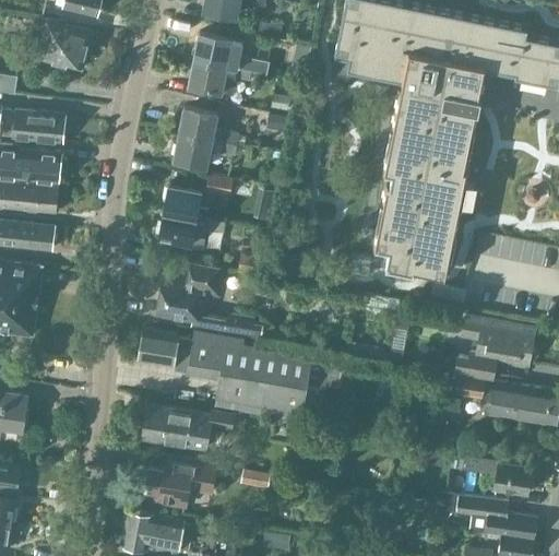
[(67,0),(64,9),(97,18),(102,0),(67,0)]
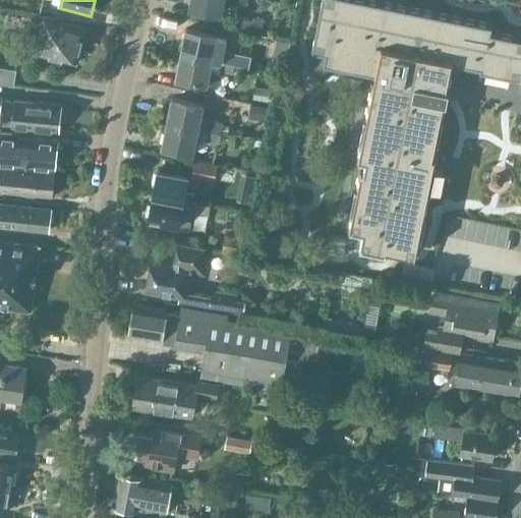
[(220,17),(223,0),(192,0),(190,11),(220,17)]
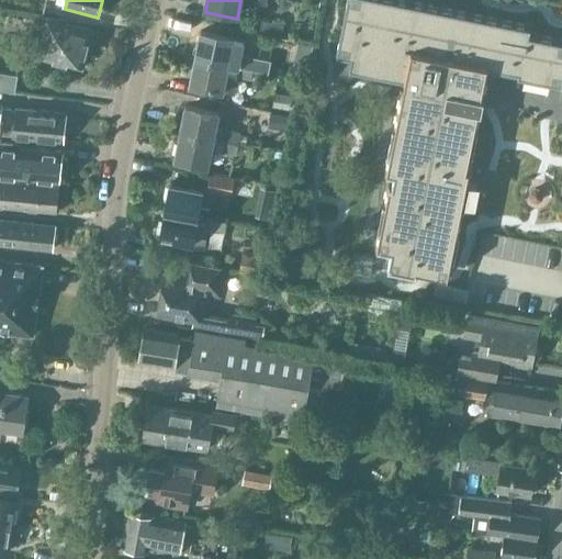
[(530,30),(382,0),(348,0),(337,57),(351,59),(349,71),(408,84),(406,96),(403,94),(388,172),(395,174),(393,186),(390,185),(378,247),(392,250),(389,268),(417,274),(417,271),(449,277),(462,213),(458,212),(462,189),(467,190),(470,169),(468,169),(480,110),(476,109),(480,98),(482,98),(487,69),(518,75),(518,78),(550,85),(558,45),(561,45),(561,44),(529,37),(530,30)]
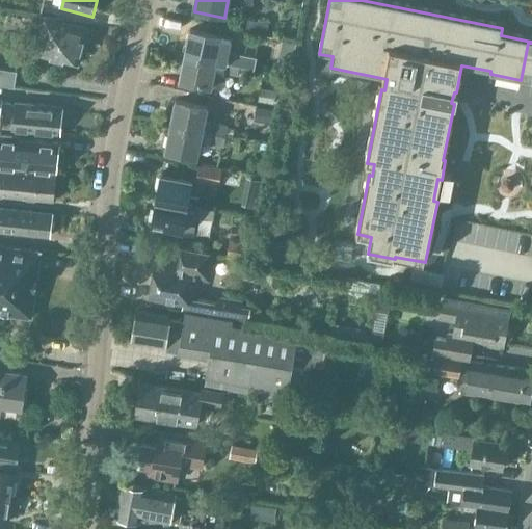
[(78,68),(87,31),(47,21),(37,57),(78,68)]
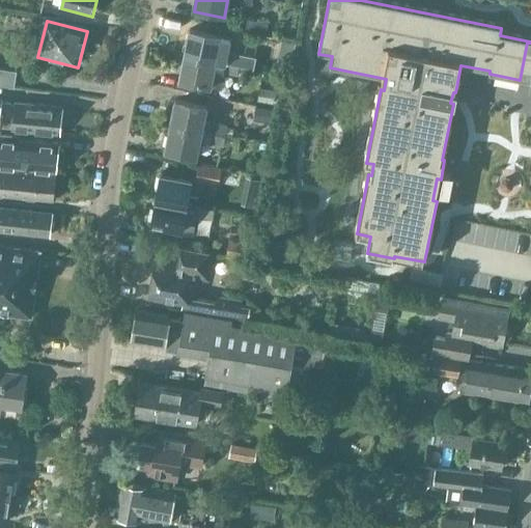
[(266,39),(266,37),(269,27),(248,23),(245,34),(266,39)]
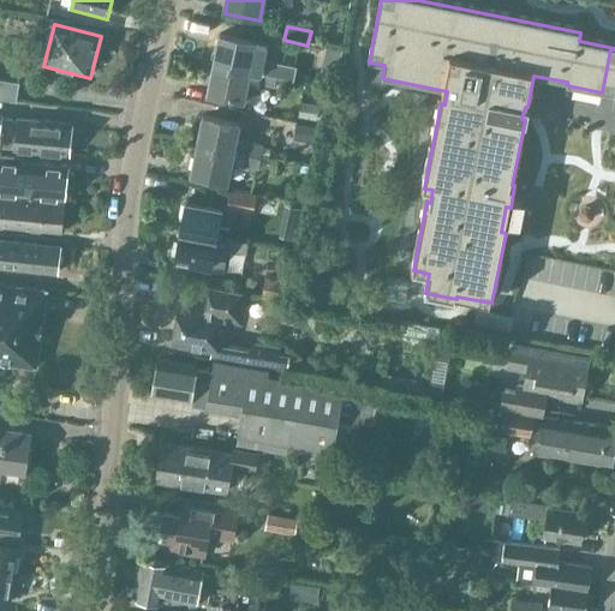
[(266,47),(220,37),(215,66),(249,73),(261,76),(261,75),(278,78),(291,81),(293,69),(263,63),(266,47)]
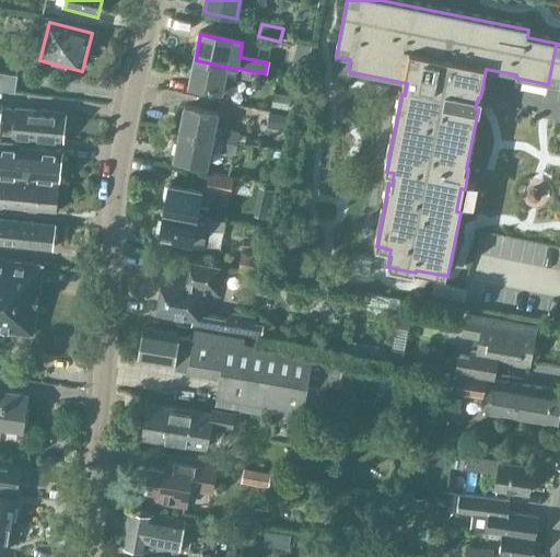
[(237,69),(226,67),(196,60),(190,86),(222,93),(222,95),(234,97),(237,83),(235,81),(235,80),(256,83),(258,73),(253,71),(237,68),(237,69)]
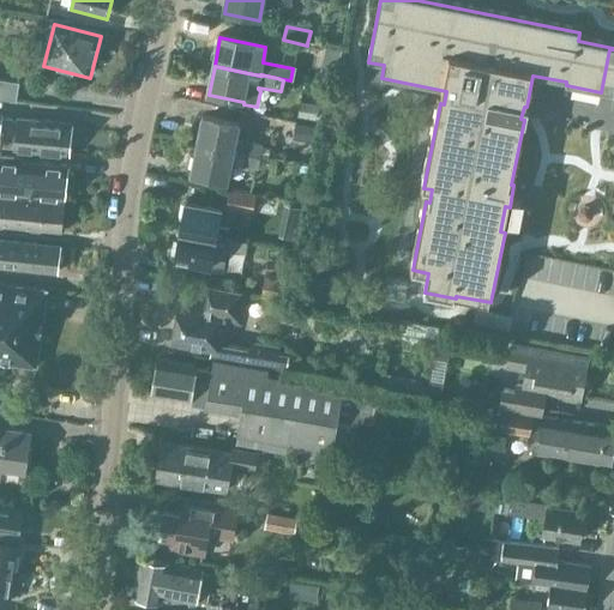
[(323,66),(320,78),(335,80),(337,70),(323,66)]
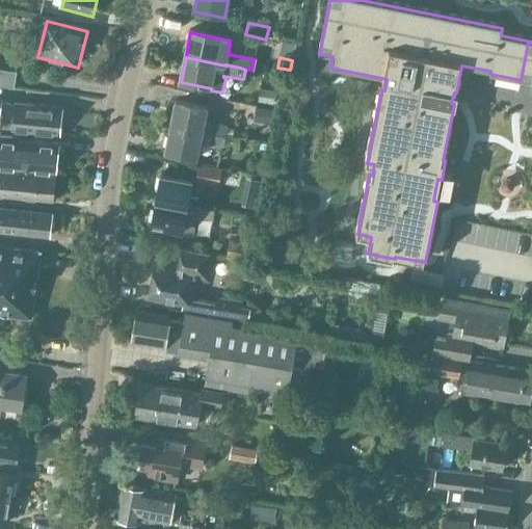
[(281,108),(283,95),(261,90),(259,105),(281,108)]
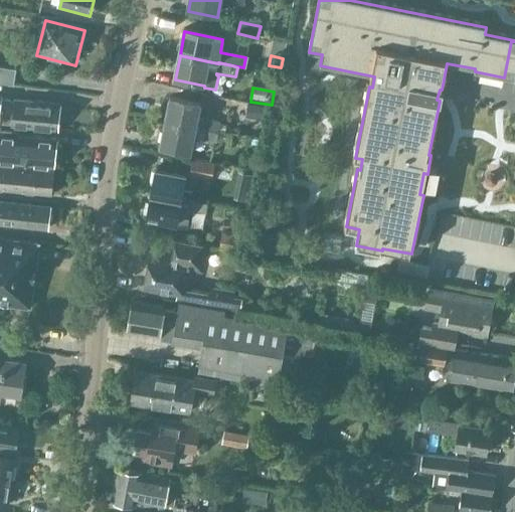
[(16,104),(3,103),(3,101),(0,100),(0,127),(1,127),(1,125),(13,127),(13,129),(59,133),(61,107),(16,103),(16,104)]
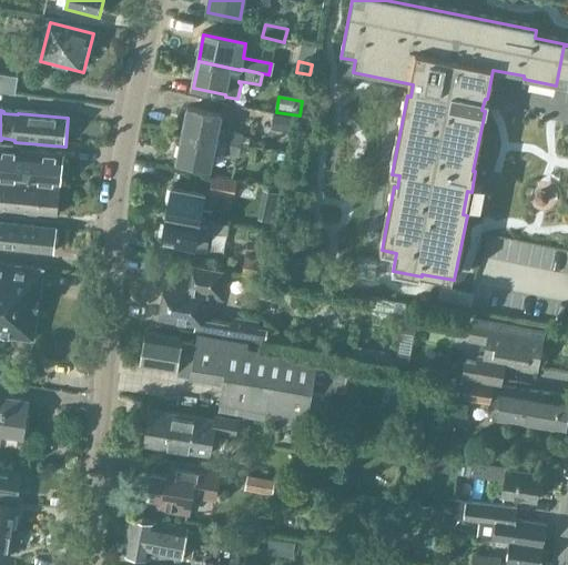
[(241,149),(243,138),(229,135),(217,132),(221,117),(189,111),(183,137),(241,149)]
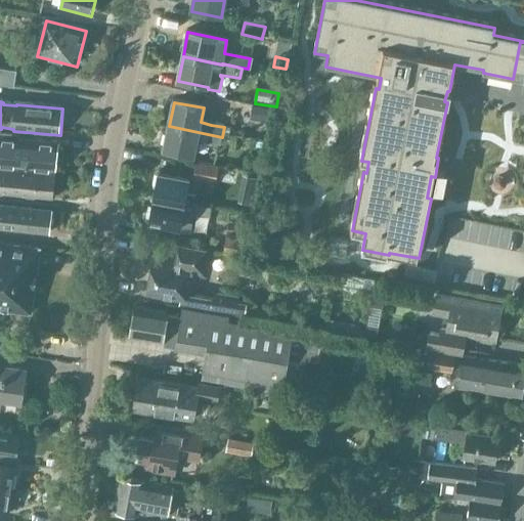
[(270,123),(272,112),(253,109),(251,119),(270,123)]
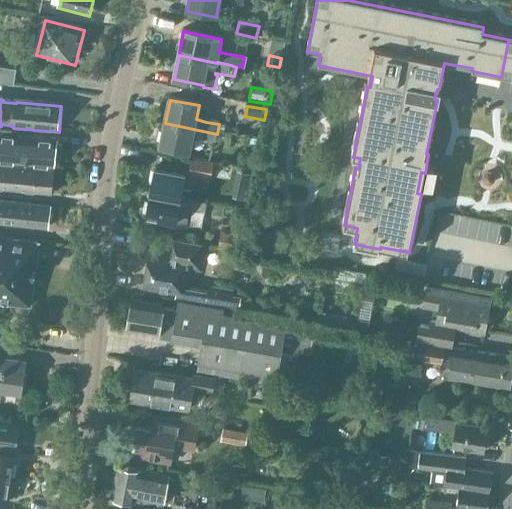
[(216,143),(217,134),(165,123),(160,147),(189,153),(192,139),(202,141),(216,143)]
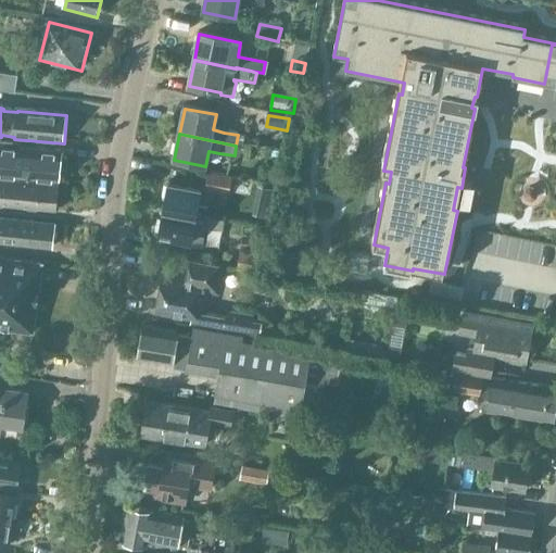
[(62,160),(62,154),(20,150),(20,146),(0,143),(0,176),(60,183),(60,177),(63,177),(66,176),(67,162),(64,160),(62,160)]
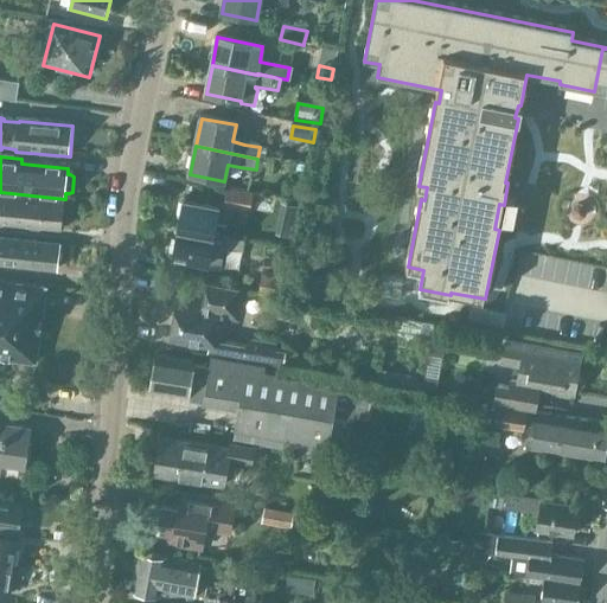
[(249,215),(253,197),(227,192),(223,210),(249,215)]
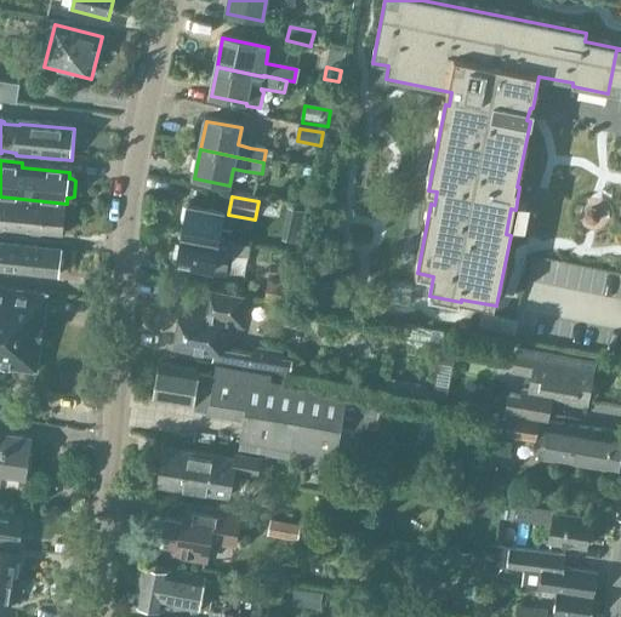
[(0,232),(63,238),(66,209),(0,203),(0,232)]
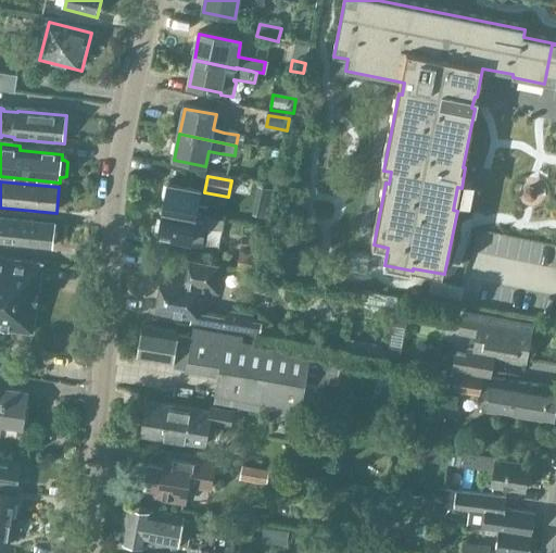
[(164,211),(226,223),(227,212),(197,206),(200,191),(168,186),(164,211)]
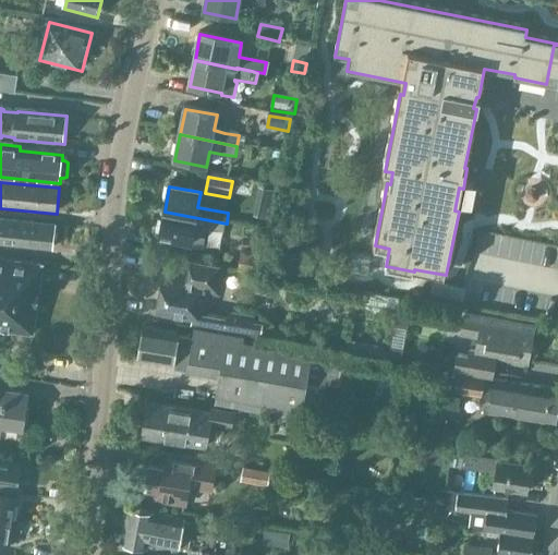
[(223,234),(227,224),(165,212),(159,238),(191,244),(190,249),(203,251),(207,231),(223,234)]
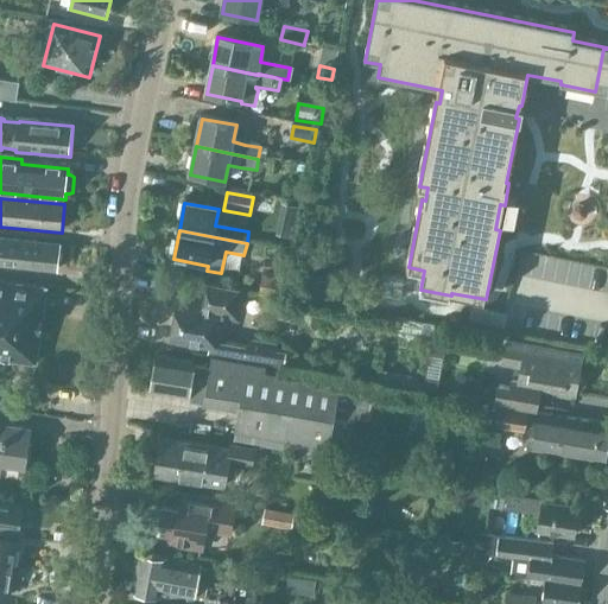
[(0,267),(57,274),(61,247),(0,241),(0,267)]
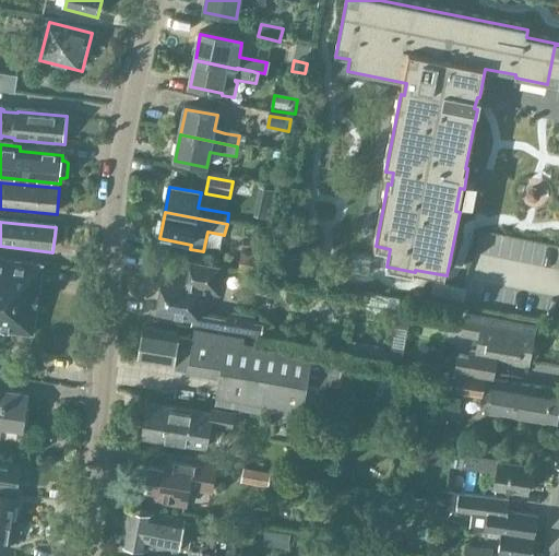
[(241,257),(239,270),(259,273),(262,260),(241,257)]
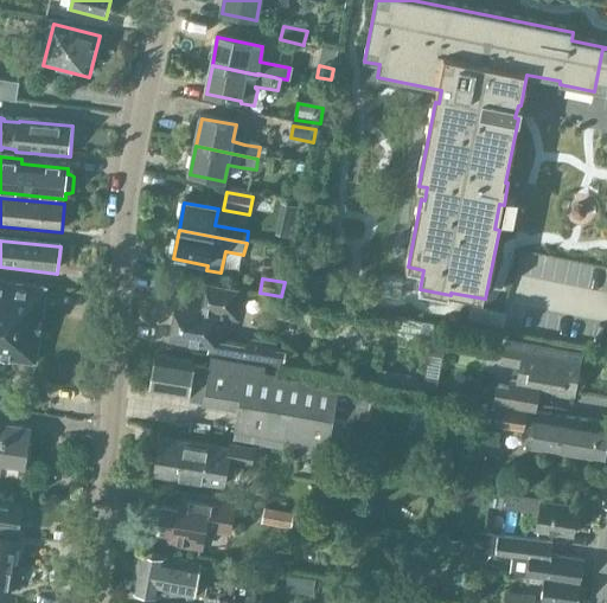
[(0,322),(40,328),(46,290),(0,284),(0,322)]
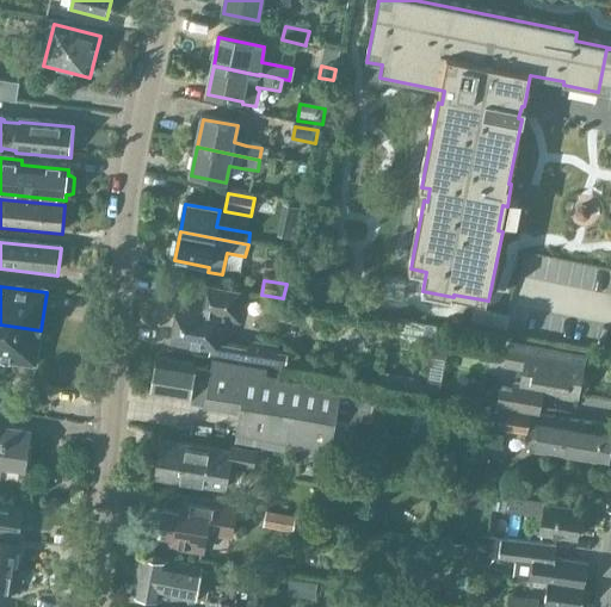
[(238,322),(242,295),(210,289),(208,301),(192,297),(190,309),(178,307),(172,342),(213,351),(210,359),(284,372),(287,355),(277,354),(278,350),(255,345),(247,351),(220,345),(224,320),(238,322)]
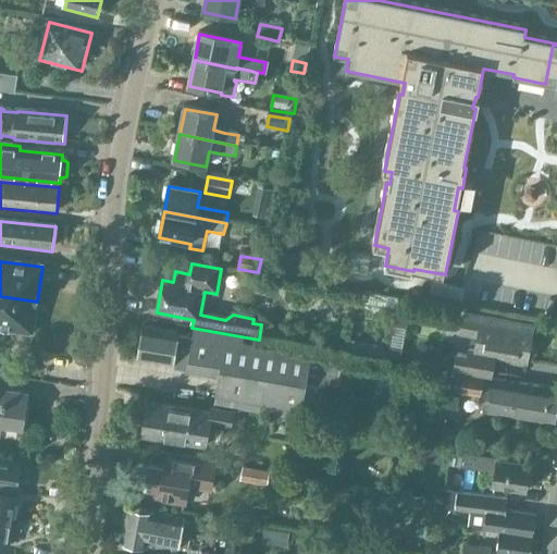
[(431,284),(428,298),(462,305),(465,291),(461,291),(431,284)]
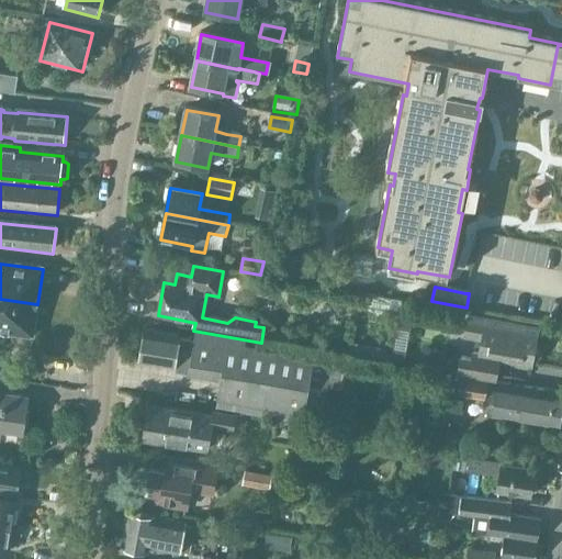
[(0,335),(33,339),(37,304),(0,299),(0,335)]
